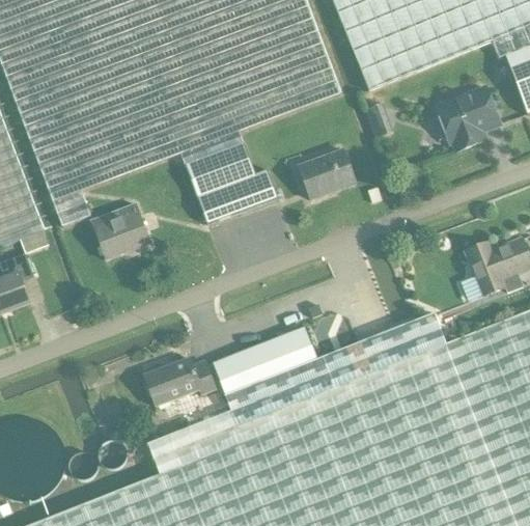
[(0,62),(52,199),(62,228),(90,218),(80,188),(179,150),(184,163),(204,217),(205,221),(253,203),(276,195),(266,168),(254,172),(238,129),(341,89),(307,0),(0,0),(0,62)]
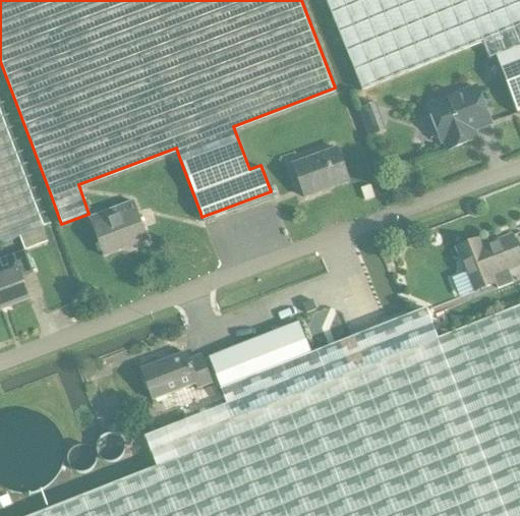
[(326,0),(361,88),(482,39),(488,55),(495,52),(516,110),(519,108),(519,0),(326,0)]
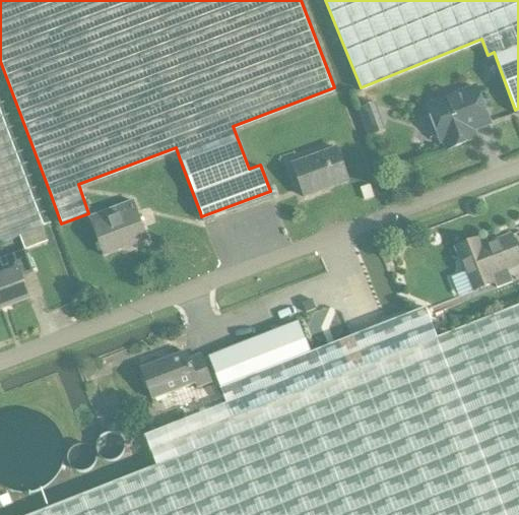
[(474,84),(425,104),(431,120),(431,122),(430,125),(430,129),(433,132),(435,134),(437,135),(439,139),(442,137),(446,146),(473,136),(469,127),(488,120),(474,84)]
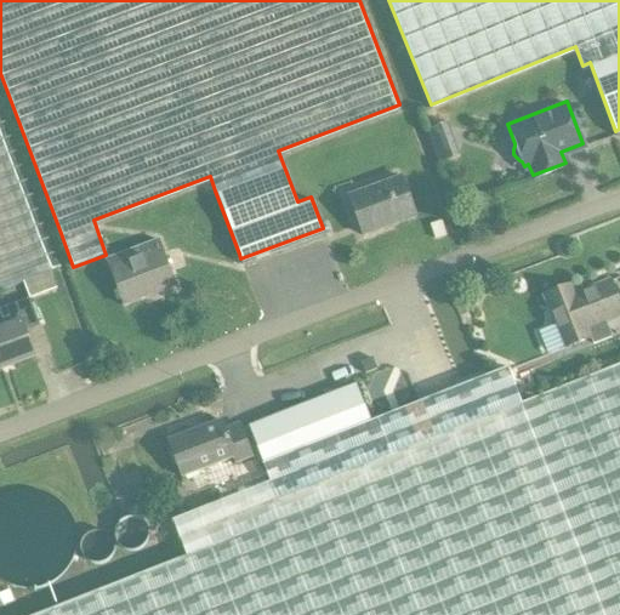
[(384,117),(394,146),(405,141),(394,112),(384,117)]
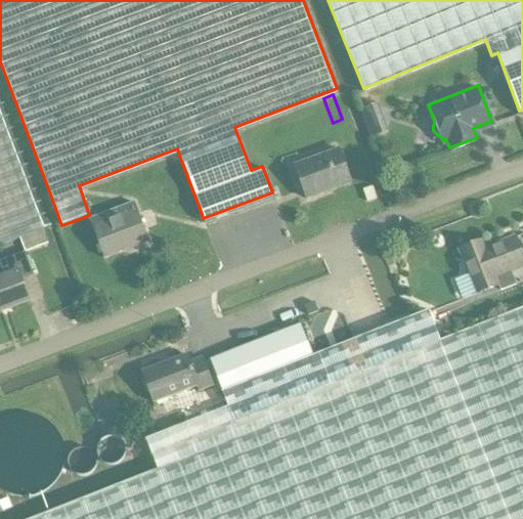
[(376,99),(358,105),(361,115),(379,107),(376,99)]
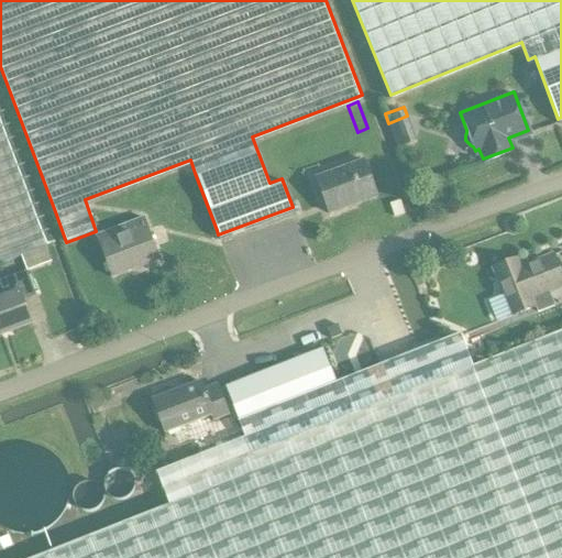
[(0,260),(20,252),(21,252),(33,248),(45,243),(0,122),(0,260)]
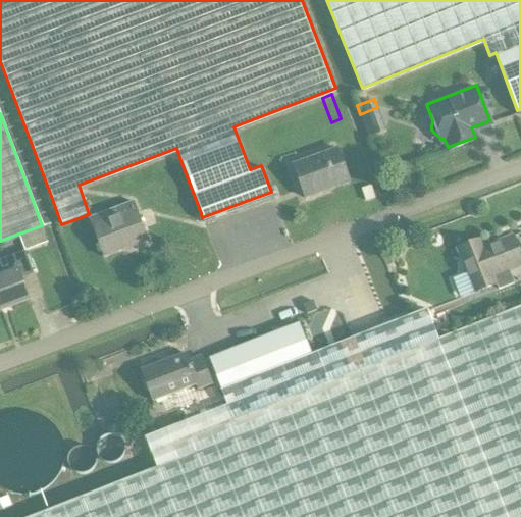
[(249,135),(240,140),(249,159),(259,154),(249,135)]
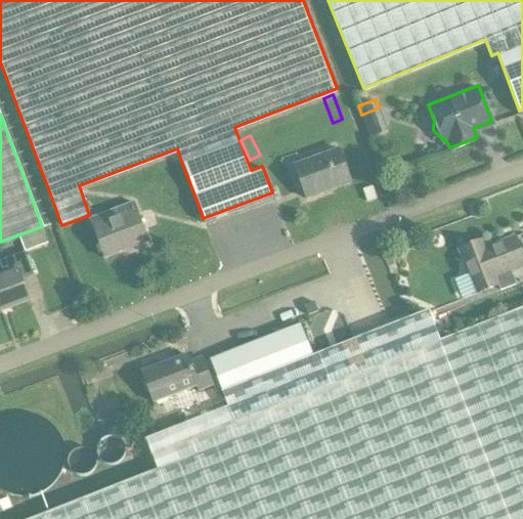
[(337,145),(293,161),(305,196),(350,179),(337,145)]
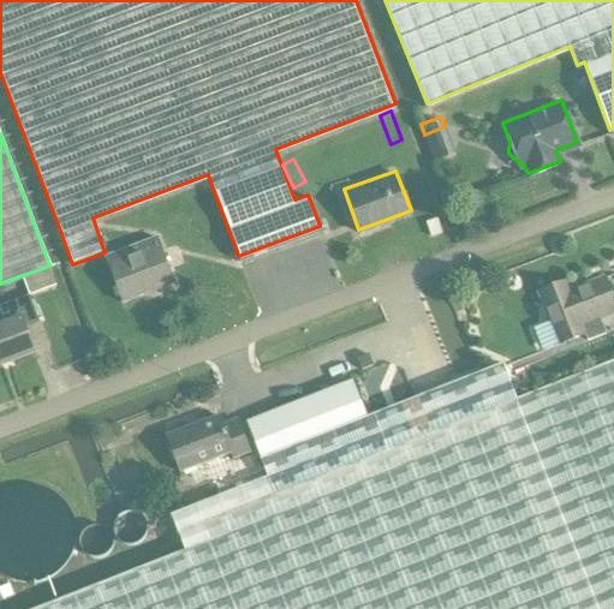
[(103,254),(121,299),(173,280),(156,234),(103,254)]
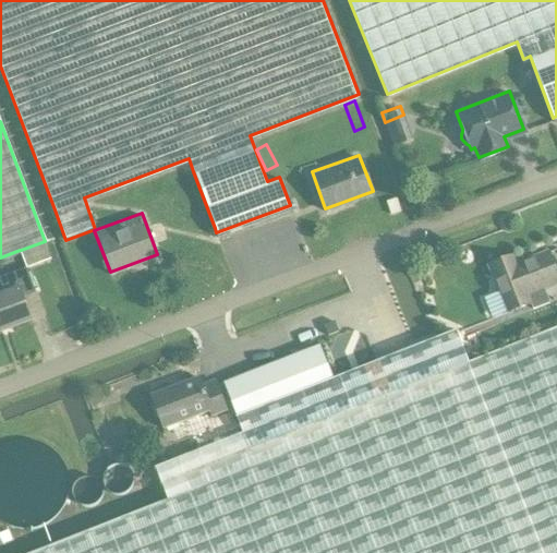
[(33,245),(21,250),(26,264),(38,260),(33,245)]
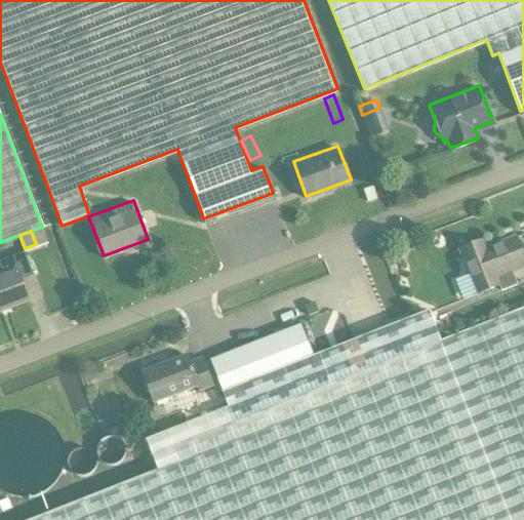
[(468,271),(453,276),(461,295),(476,290),(497,282),(499,287),(515,281),(510,269),(523,263),(523,261),(514,234),(485,245),(482,238),(459,247),(468,271)]
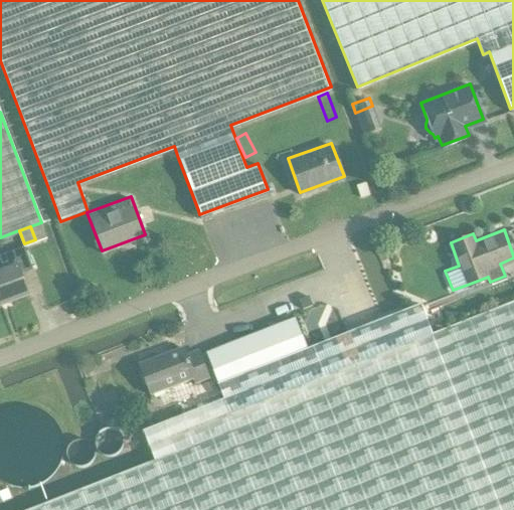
[(0,303),(27,293),(19,272),(31,267),(23,243),(0,251),(0,261),(2,267),(0,268),(0,303)]
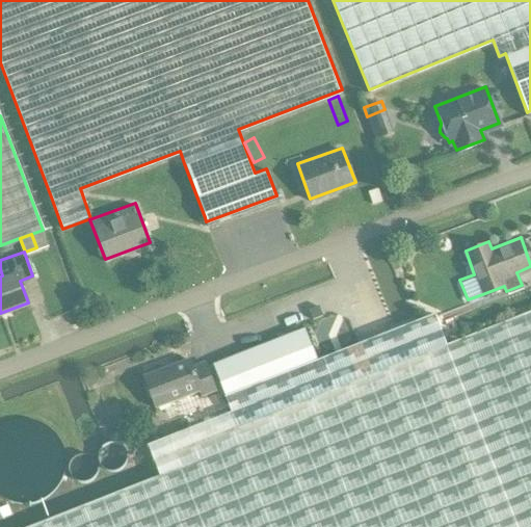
[(530,526),(530,309),(446,343),(433,312),(317,358),(304,325),(212,362),(231,410),(147,443),(159,474),(22,526),(530,526)]
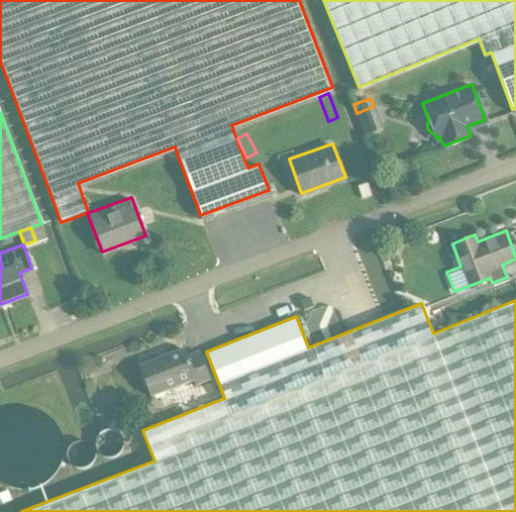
[(150,393),(193,377),(195,382),(209,377),(198,348),(184,353),(182,347),(139,364),(150,393)]
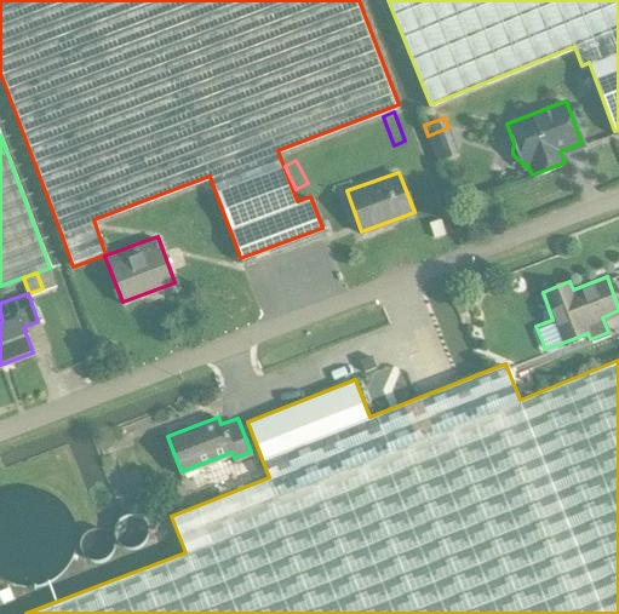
[(7,586),(0,589),(0,595),(1,598),(11,595),(7,586)]
